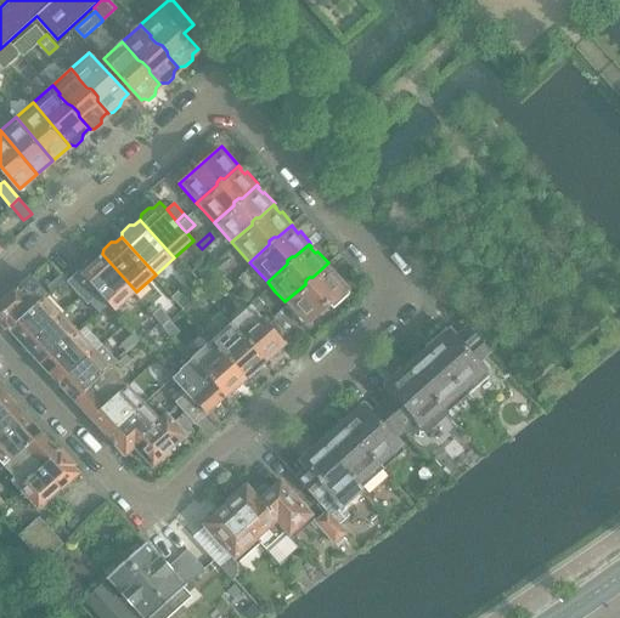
[(123,305),(136,292),(102,254),(91,264),(91,268),(85,273),(101,292),(116,309),(122,304),(123,305)]
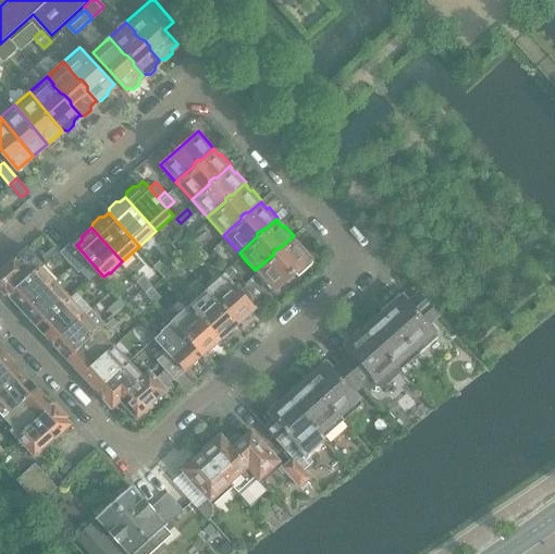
[(190,234),(197,242),(206,235),(198,228),(190,234)]
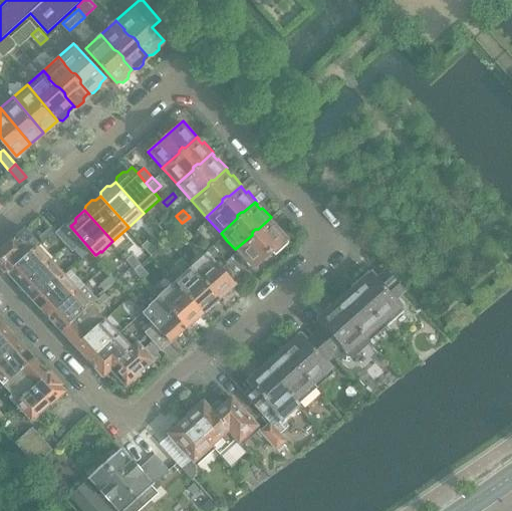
[(182,223),(176,216),(175,215),(167,221),(176,231),(183,224),(182,223)]
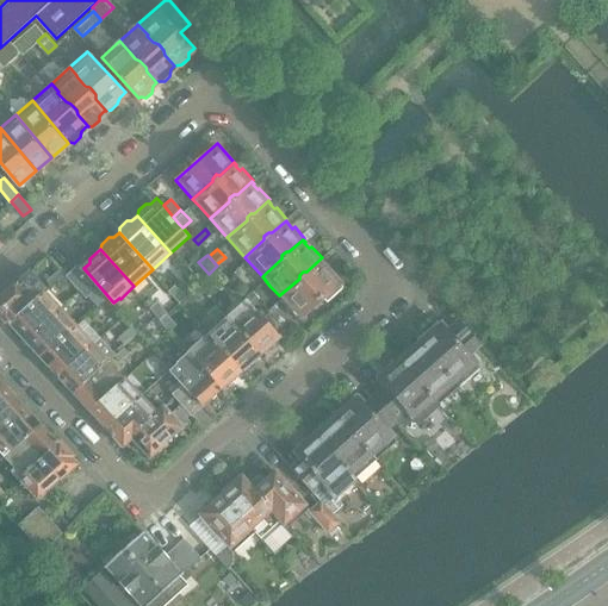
[(323,262),(321,258),(306,272),(303,272),(299,275),(299,279),(279,295),(299,318),(324,295),(328,299),(343,285),(337,279),(340,276),(329,266),(327,268),(322,263),(323,262)]
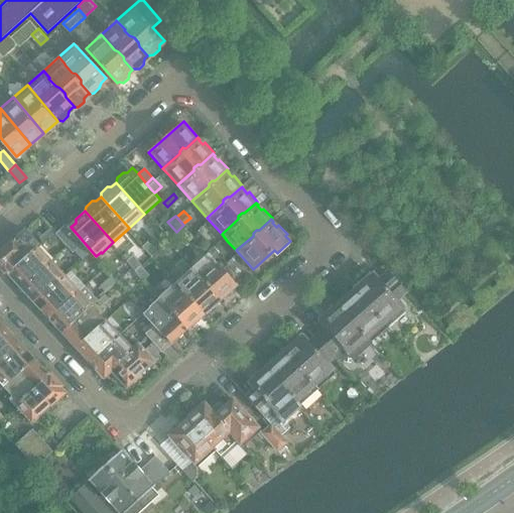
[(84,242),(71,227),(68,225),(57,234),(74,251),(75,250),(82,243),(84,242)]
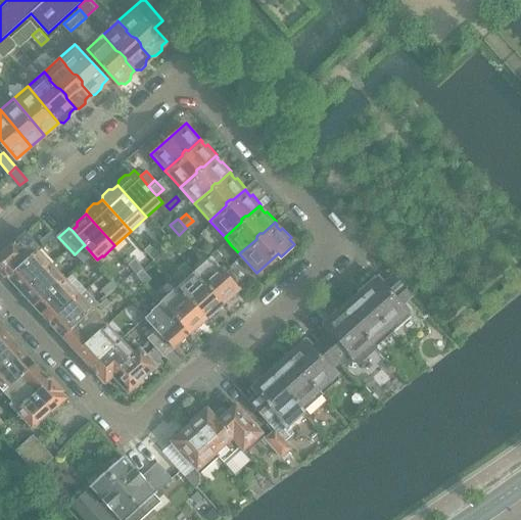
[(44,243),(47,241),(55,234),(51,230),(41,240),(44,243)]
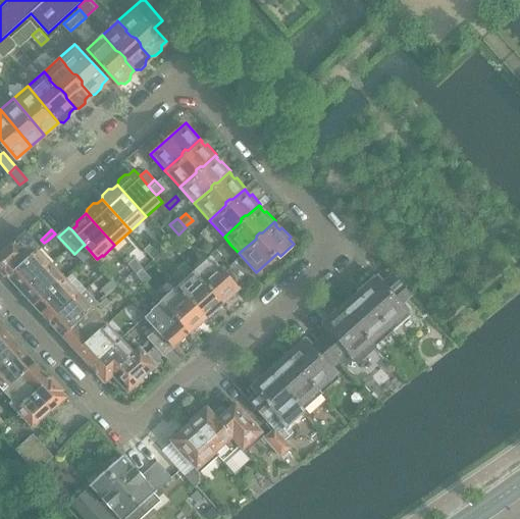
[(39,248),(40,247),(26,231),(19,237),(21,239),(18,242),(16,240),(0,254),(0,266),(8,275),(10,273),(11,274),(39,248)]
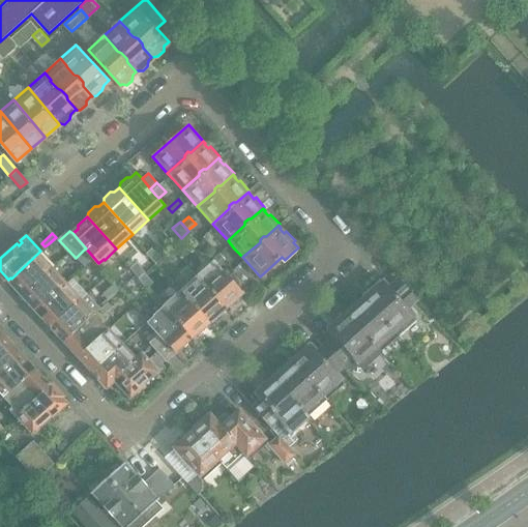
[(204,236),(198,241),(201,245),(203,247),(209,242),(204,236)]
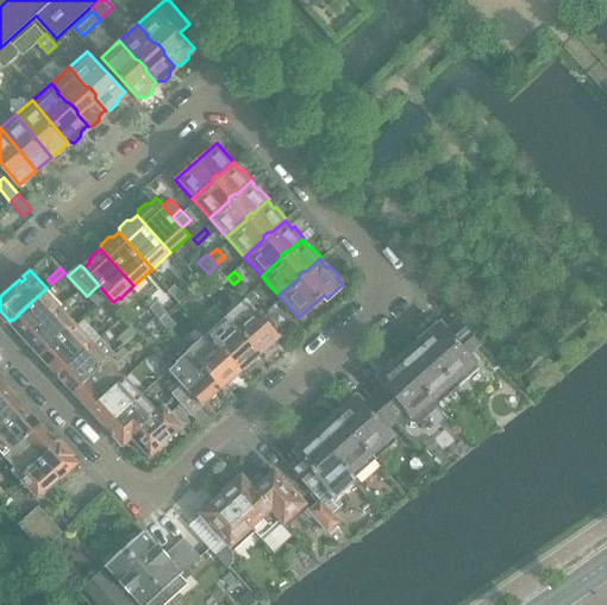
[(64,272),(55,281),(61,288),(70,278),(64,272)]
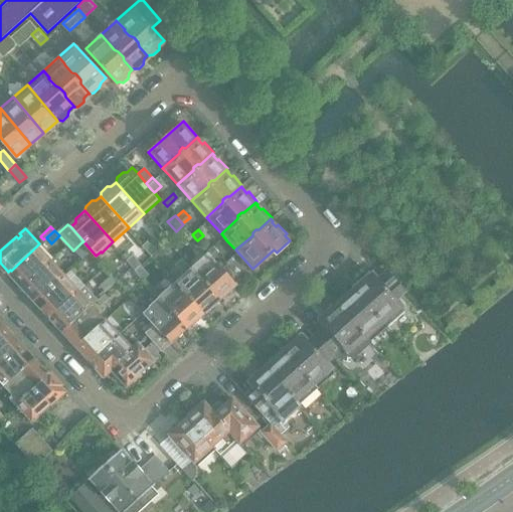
[(152,252),(156,249),(148,239),(144,243),(152,252)]
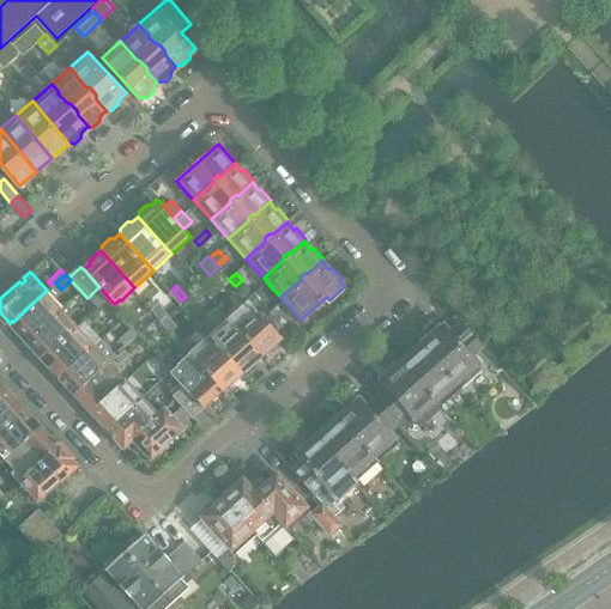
[(100,304),(106,298),(97,288),(89,297),(98,308),(101,305),(100,304)]
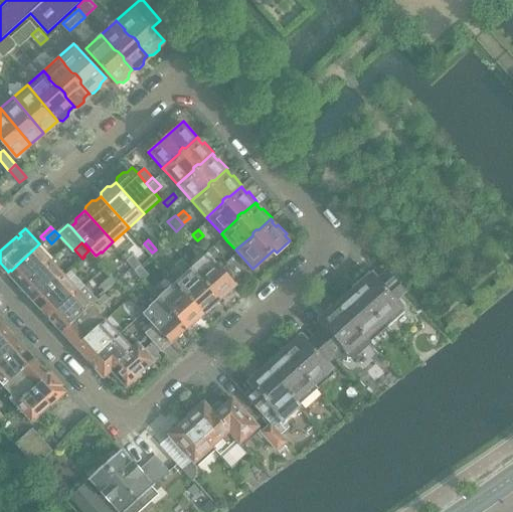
[(22,287),(52,260),(38,244),(11,271),(14,274),(13,275),(14,277),(14,279),(22,287)]
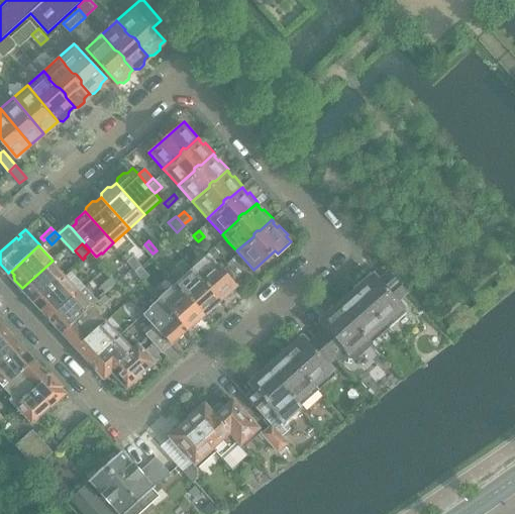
[(213,258),(220,251),(215,245),(208,251),(209,253),(213,258)]
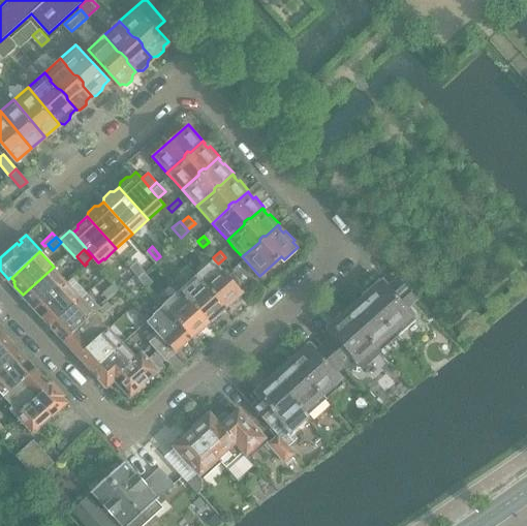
[(92,270),(97,265),(91,257),(86,263),(87,264),(92,270)]
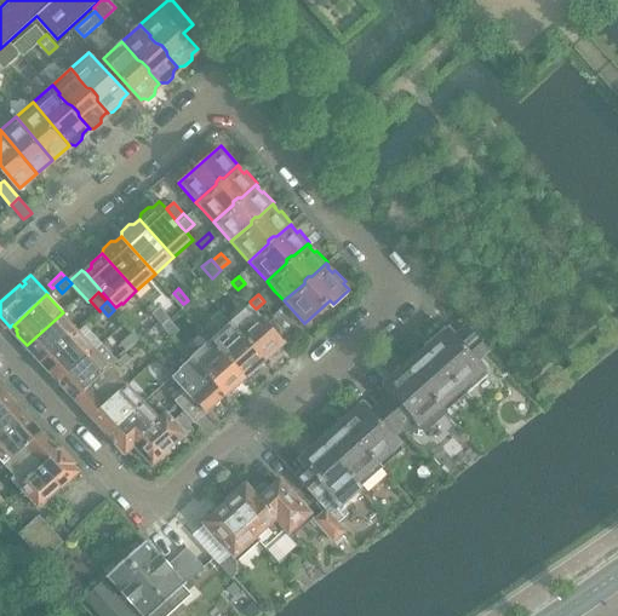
[(251,304),(250,301),(249,301),(228,320),(262,356),(263,358),(275,349),(275,344),(281,339),(280,337),(272,327),(267,322),(256,309),(251,304)]
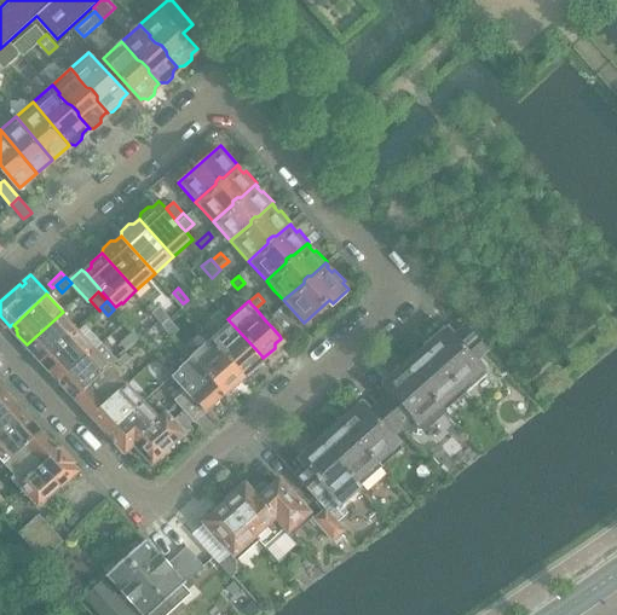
[(161,305),(154,311),(163,321),(168,317),(171,315),(161,305)]
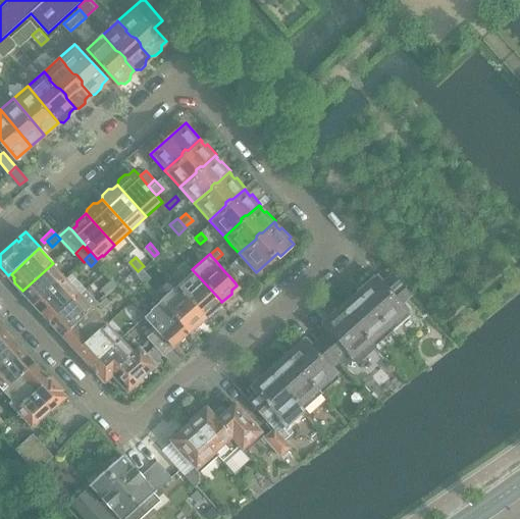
[(186,274),(175,283),(203,314),(205,316),(215,308),(215,304),(220,300),(192,269),(186,261),(178,267),(186,274)]
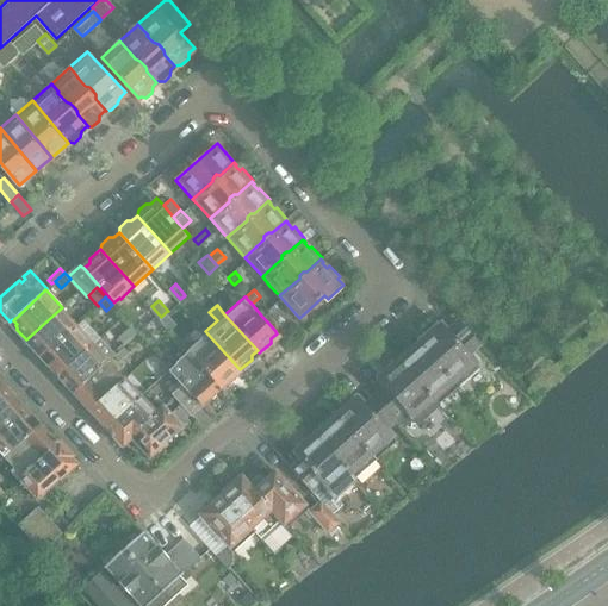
[(43,353),(76,323),(62,307),(26,339),(33,347),(36,347),(38,349),(39,349),(43,353)]
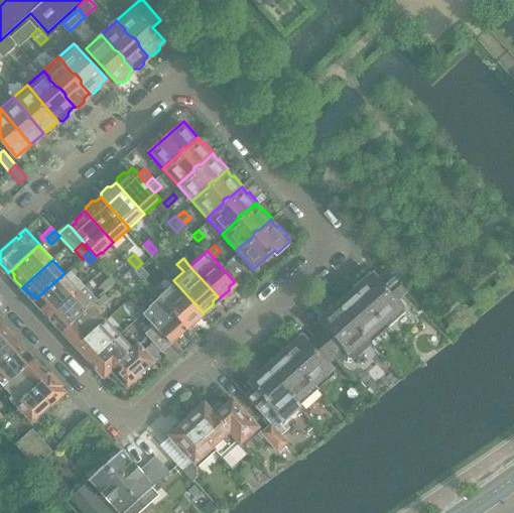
[(233,280),(239,274),(228,262),(222,268),(226,272),(233,280)]
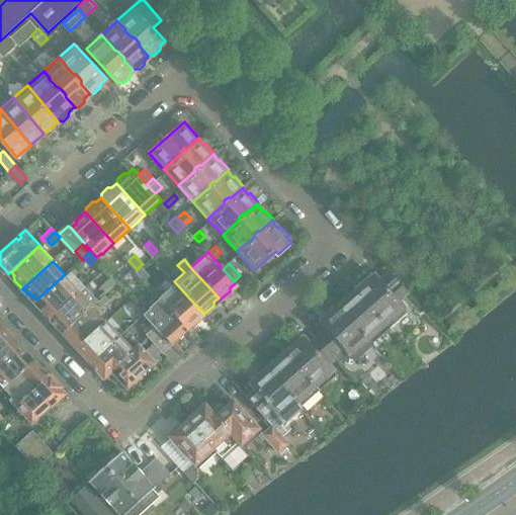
[(142,265),(141,265),(137,269),(145,279),(150,275),(142,265)]
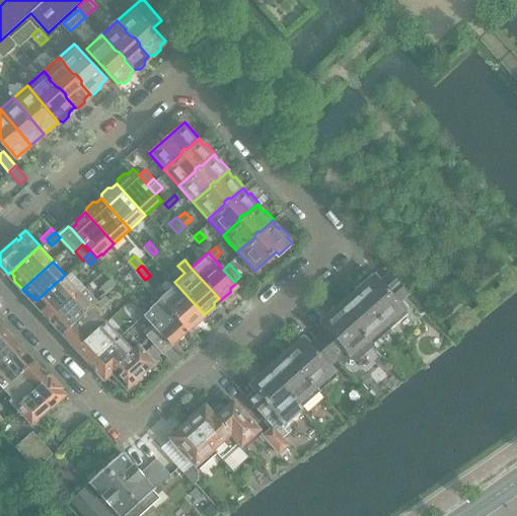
[(364,285),(358,290),(371,304),(370,307),(374,312),(377,312),(390,327),(409,311),(409,304),(403,298),(409,293),(389,272),(380,280),(375,275),(374,275),(373,274),(362,283),(364,285)]
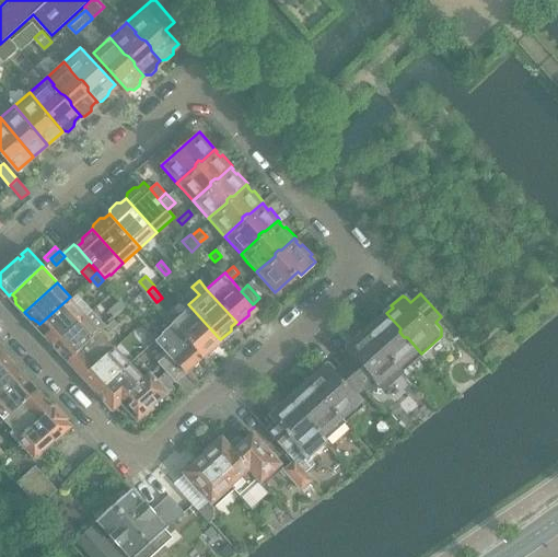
[(54,344),(86,314),(70,297),(39,324),(44,328),(43,329),(44,331),(44,334),(54,344)]
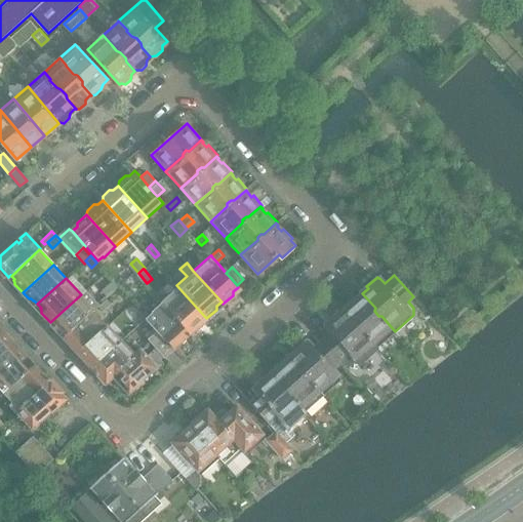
[(119,285),(114,279),(102,289),(108,296),(119,285)]
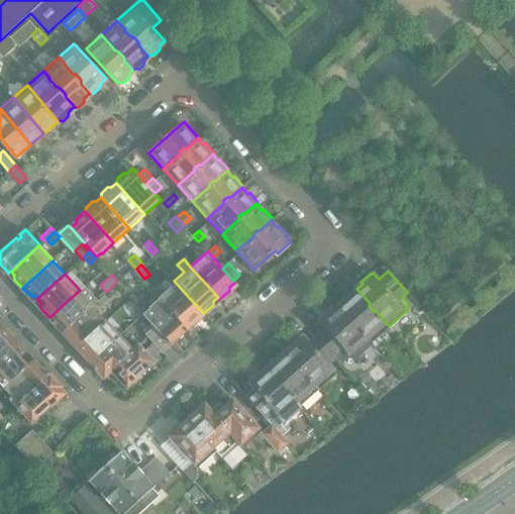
[(134,287),(127,279),(122,284),(129,292),(134,287)]
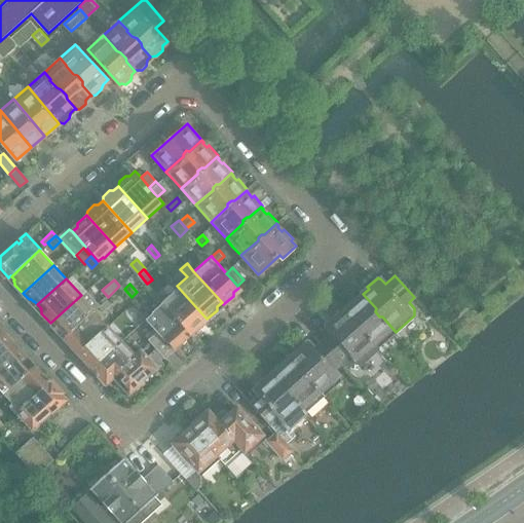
[(177,286),(161,300),(190,334),(200,325),(200,321),(204,316),(177,286)]
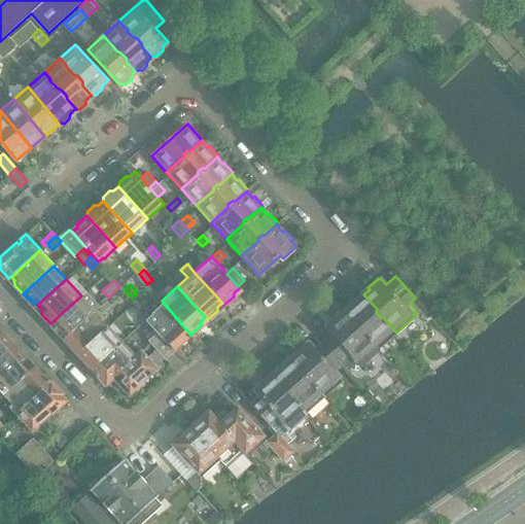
[(66,337),(95,310),(100,306),(85,290),(81,295),(50,323),(58,332),(61,332),(62,333),(63,333),(66,337)]
